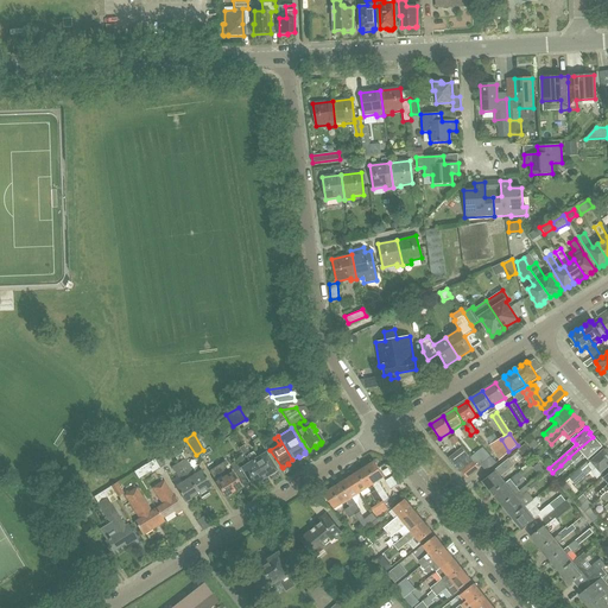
[(596,441),(593,437),(569,457),(561,466),(564,470),(583,453),(588,457),(597,450),(601,447),(601,445),(601,444),(597,441),(596,441)]
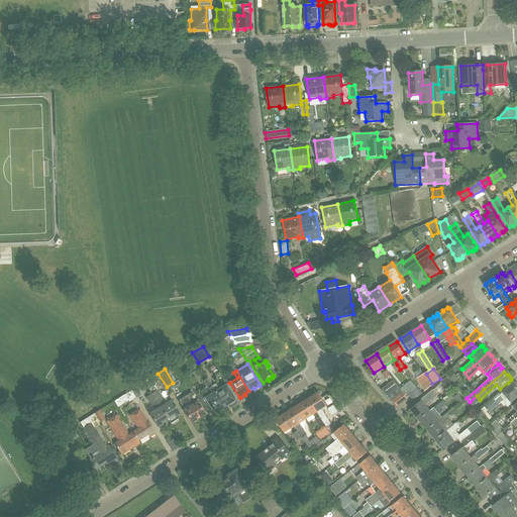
[(432,384),(426,374),(417,379),(424,389),(432,384)]
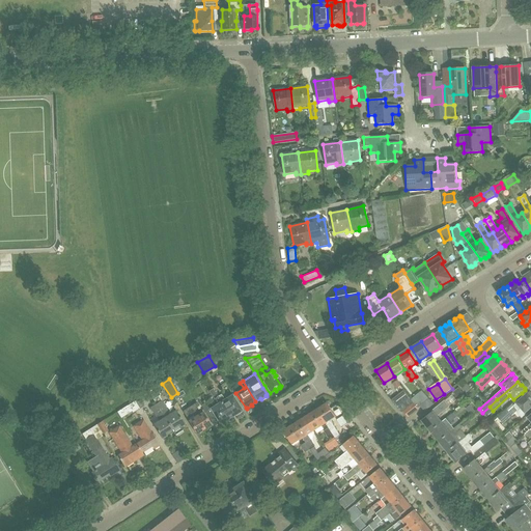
[(155,388),(148,391),(155,402),(163,415),(172,429),(175,435),(183,430),(180,427),(185,424),(175,411),(170,414),(168,412),(161,399),(159,396),(160,396),(161,395),(159,391),(157,392),(155,388)]
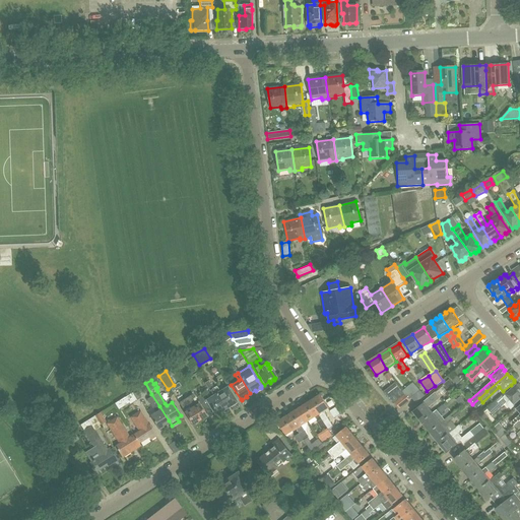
[(450,380),(444,384),(450,392),(455,389),(450,380)]
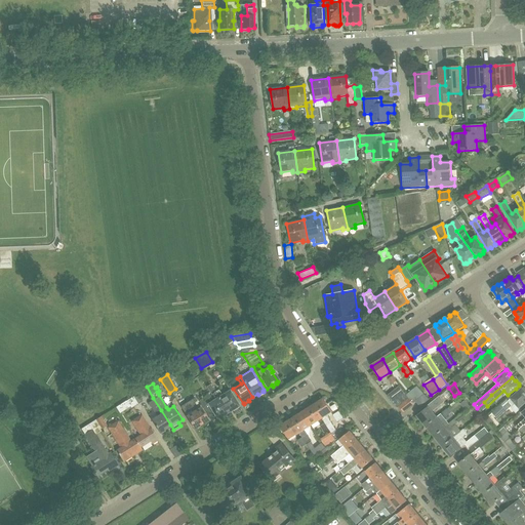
[(223,415),(228,413),(215,393),(210,385),(207,387),(215,400),(208,404),(217,419),(218,418),(219,420),(224,417),(223,415)]
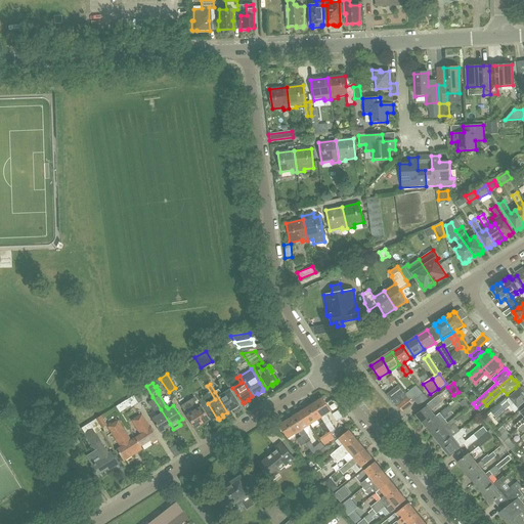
[(522,403),(523,401),(523,391),(521,388),(516,392),(501,404),(499,403),(490,411),(496,418),(514,402),(519,408),(523,405),(522,403)]
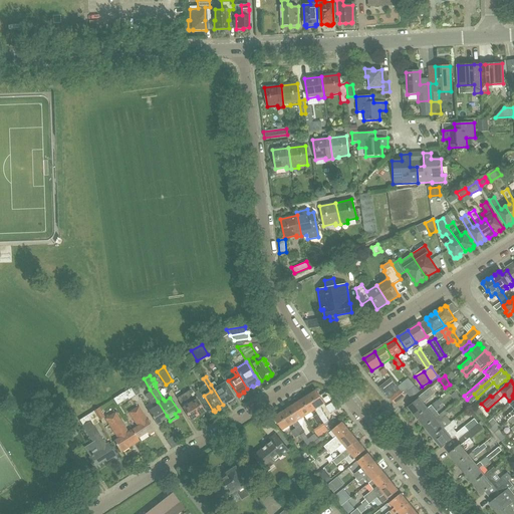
[(139,381),(130,388),(135,396),(140,393),(137,390),(142,387),(139,381)]
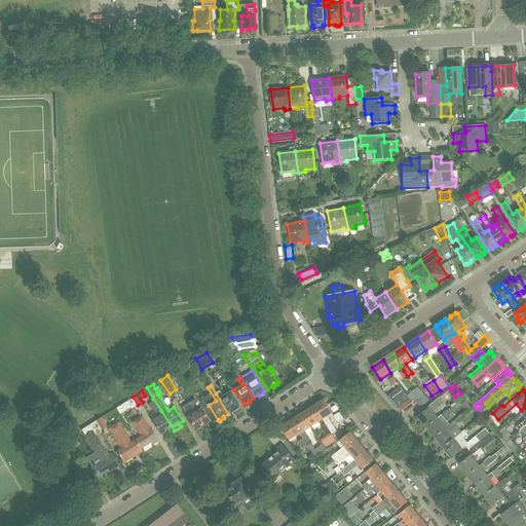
[(219,391),(216,393),(228,414),(232,411),(233,412),(238,409),(237,407),(238,407),(230,392),(222,397),(219,391)]
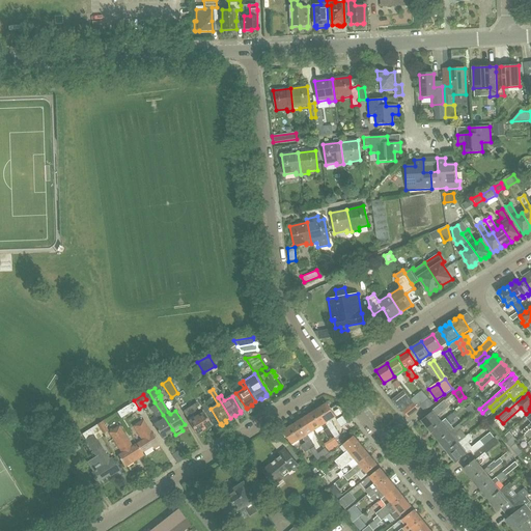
[(419,407),(424,413),(434,404),(428,398),(419,407)]
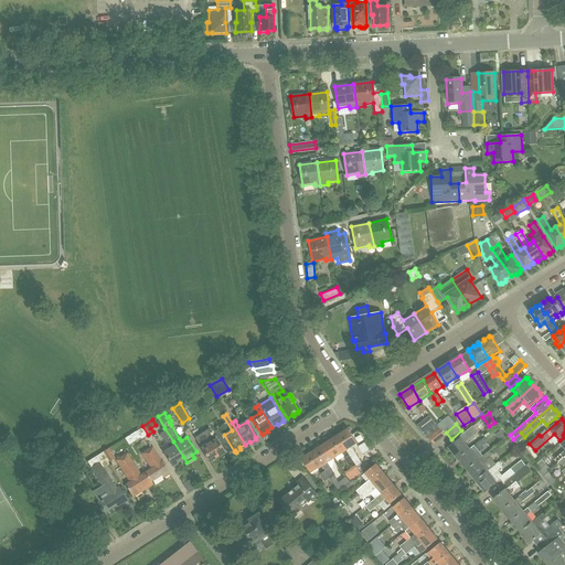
[(141,440),(148,435),(142,426),(124,438),(129,446),(140,438),(141,440)]
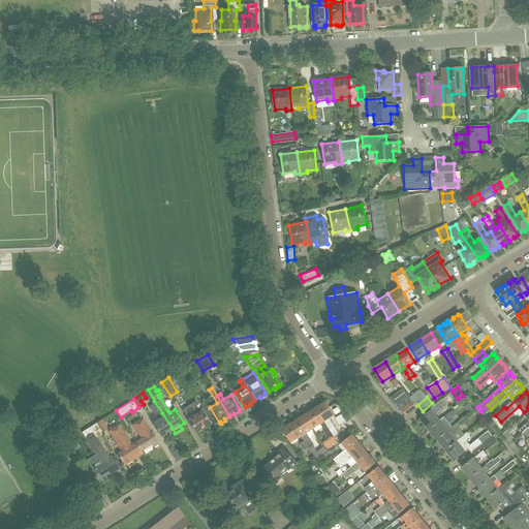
[(419,419),(428,430),(439,421),(434,415),(446,405),(442,399),(430,409),(431,410),(419,419)]
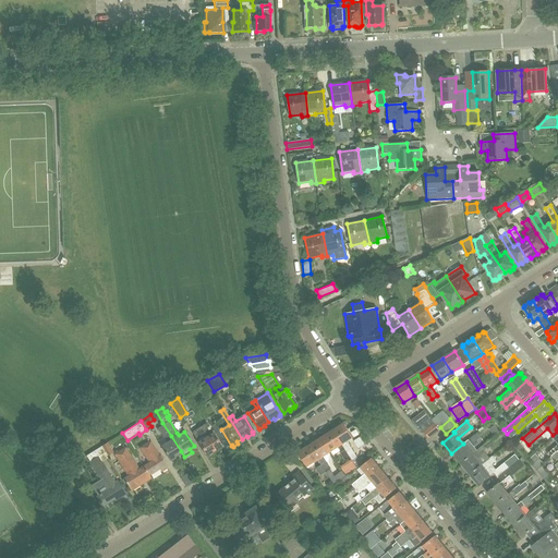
[(421,424),(416,427),(422,434),(424,432),(428,438),(438,431),(434,424),(428,428),(423,422),(421,424)]
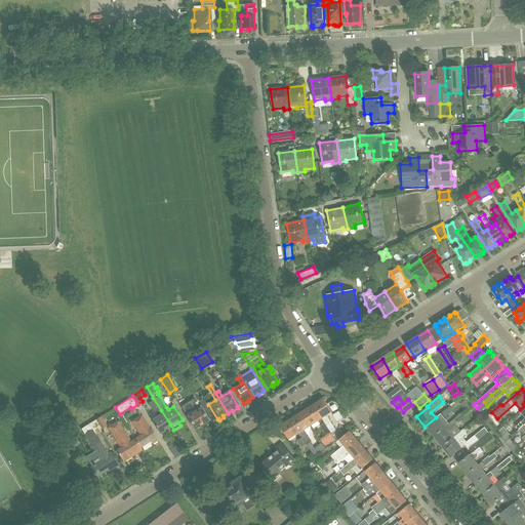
[(153,398),(148,401),(154,411),(156,414),(157,416),(151,419),(160,434),(165,431),(164,429),(170,425),(161,410),(153,398)]
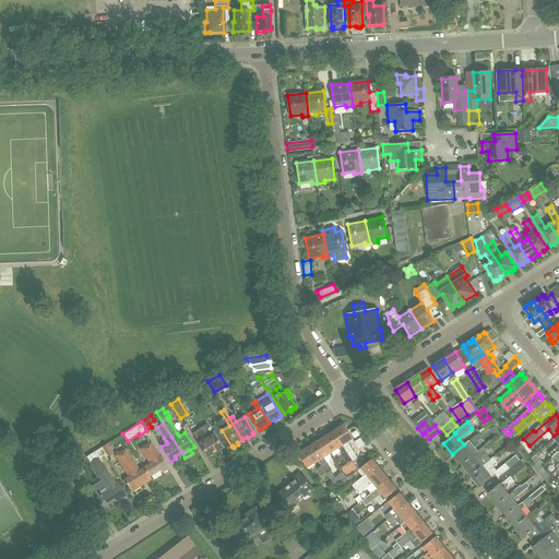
[(202,428),(192,435),(199,444),(206,456),(221,448),(213,436),(214,435),(207,425),(202,428)]
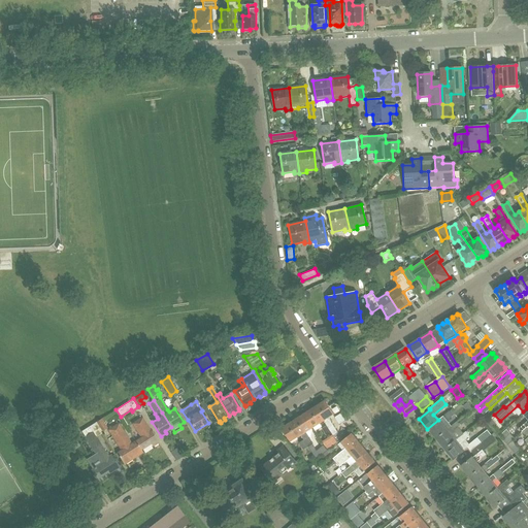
[(327,426),(330,432),(333,436),(338,433),(329,418),(334,415),(325,401),(315,407),(324,421),(327,426)]
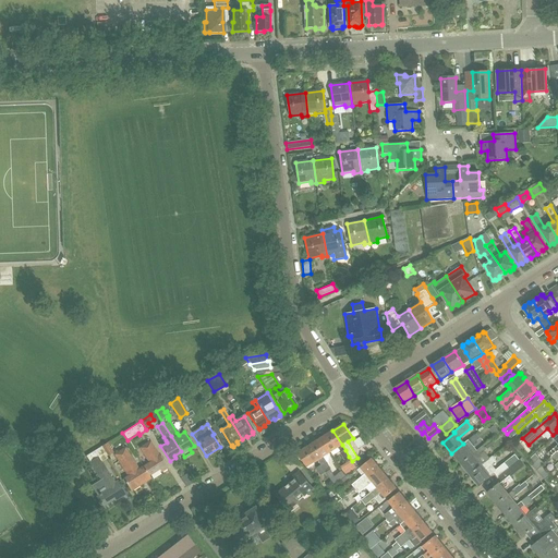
[(332,431),(322,438),(331,452),(342,445),(332,431)]
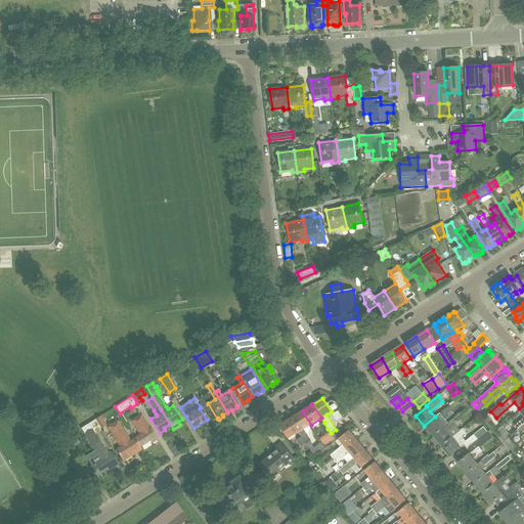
[(435,417),(424,426),(432,436),(448,423),(443,418),(449,412),(445,408),(435,417)]
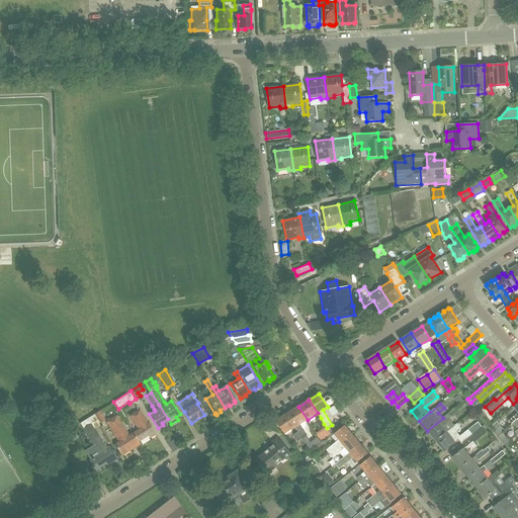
[(517,405),(515,408),(517,411),(517,412),(509,421),(512,424),(517,418),(517,405)]
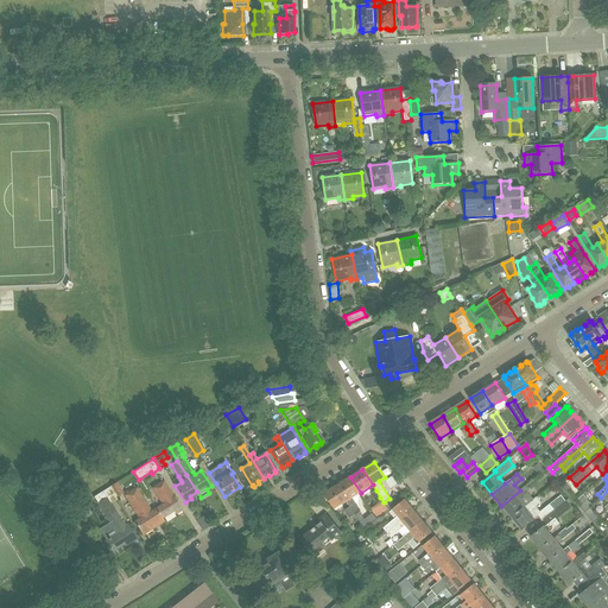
[(348,479),(337,486),(347,501),(350,507),(355,514),(360,511),(355,504),(359,501),(359,494),(361,493),(350,477),(348,479)]
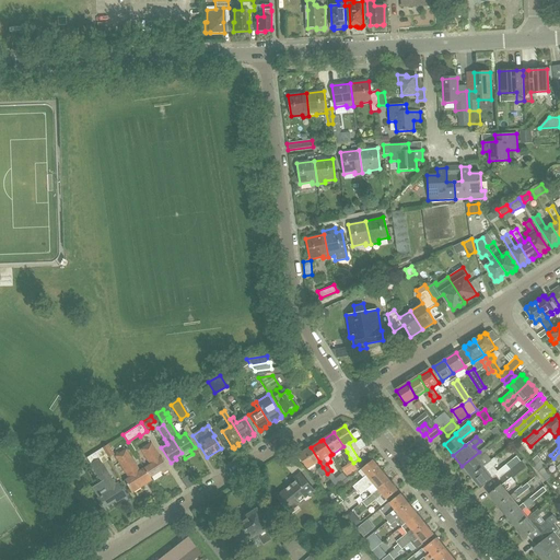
[(462,466),(470,477),(492,461),(486,453),(497,445),(493,442),(479,453),(479,452),(462,466)]
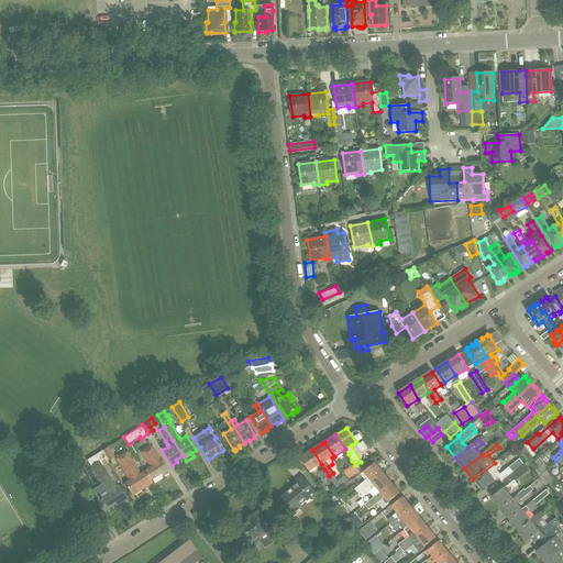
[(151,467),(144,471),(151,481),(161,475),(163,477),(169,473),(152,445),(141,452),(151,467)]
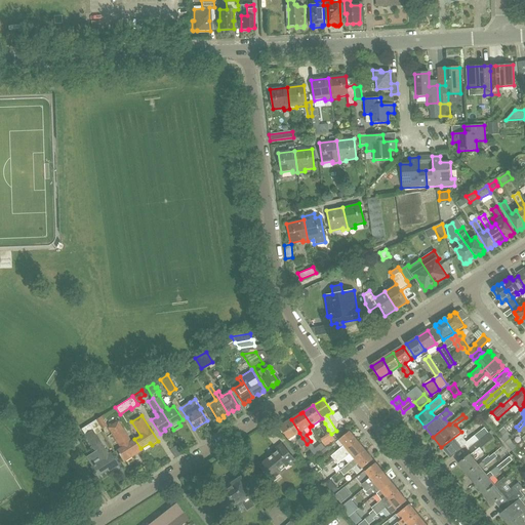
[(107,426),(101,416),(94,420),(102,430),(107,426)]
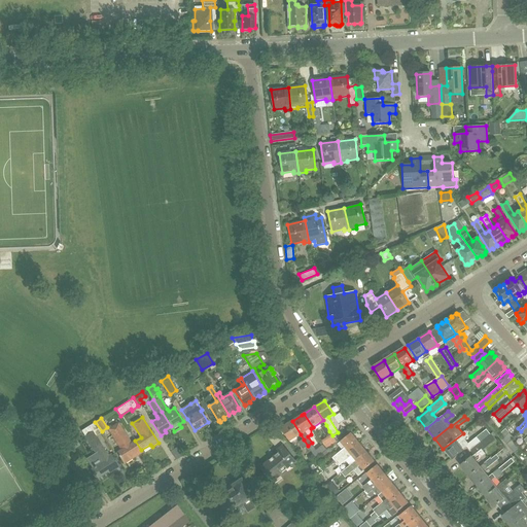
[(290,442),(301,434),(292,421),(282,428),(290,442)]
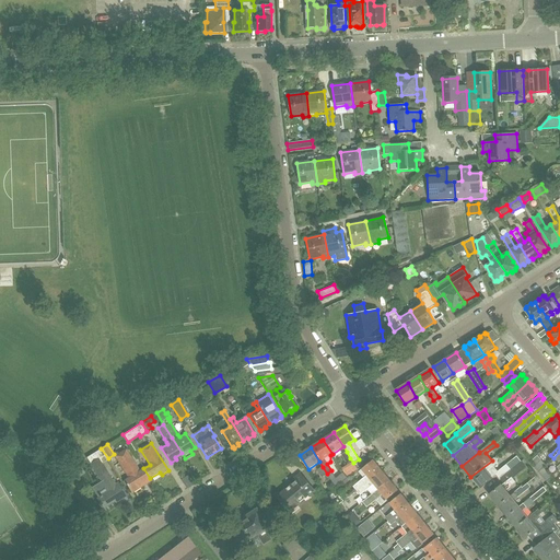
[(151,480),(150,478),(143,468),(139,471),(126,450),(115,456),(128,478),(124,481),(130,491),(144,481),(146,483),(151,480)]
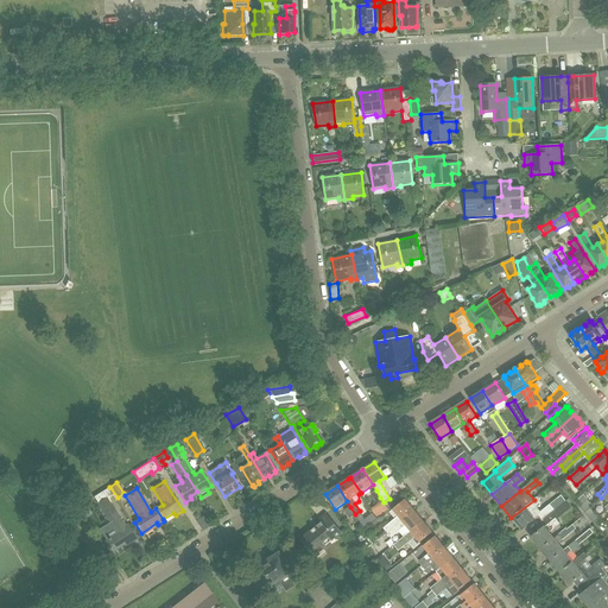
[(375,501),(380,498),(377,491),(371,494),(375,501)]
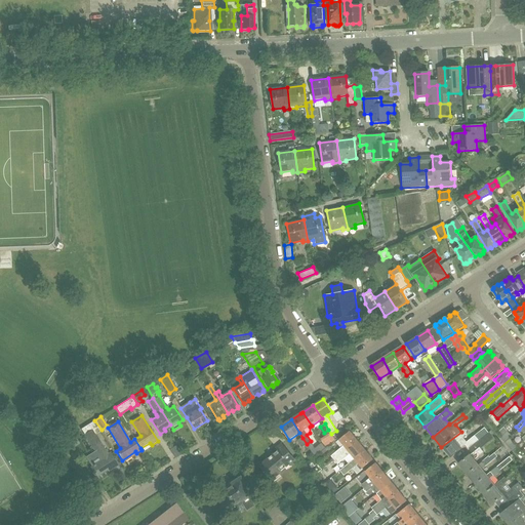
[(465,445),(468,449),(478,442),(474,436),(467,442),(462,437),(467,434),(463,430),(461,432),(441,447),(449,457),(459,449),(465,445)]
